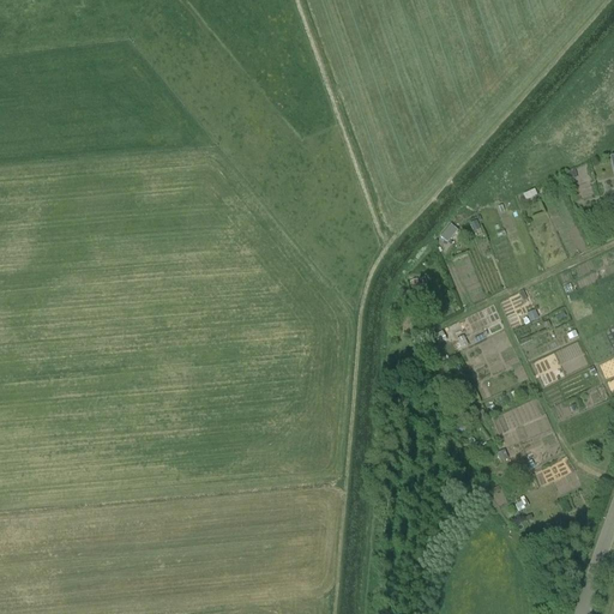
[(523,194),(525,200),(537,197),(535,190),(523,194)]
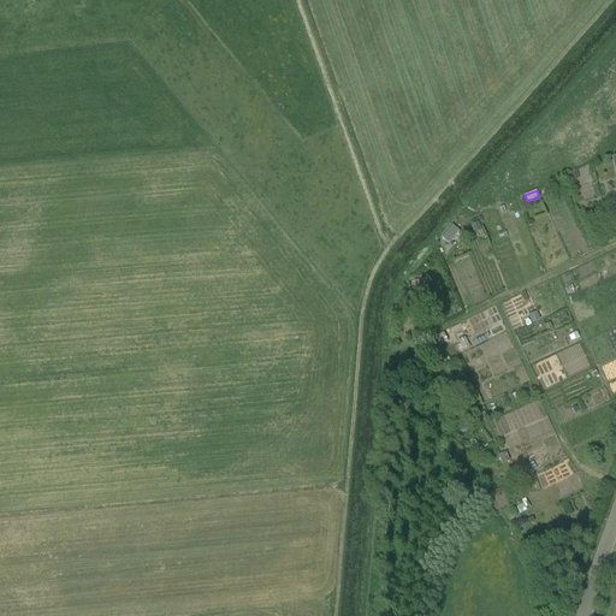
[(515,199),(504,202),(508,213),(519,209),(515,199)]
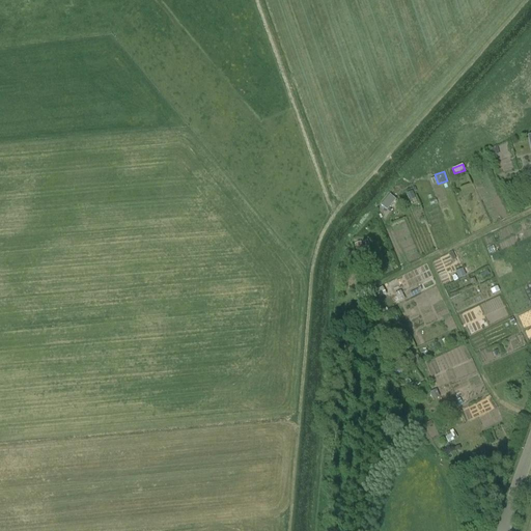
[(414,191),(409,193),(410,197),(425,192),(421,180),(412,184),(414,191)]
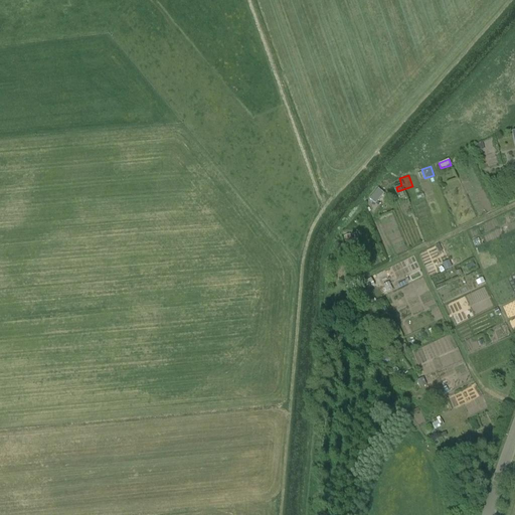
[(377,188),(368,198),(374,204),(383,194),(377,188)]
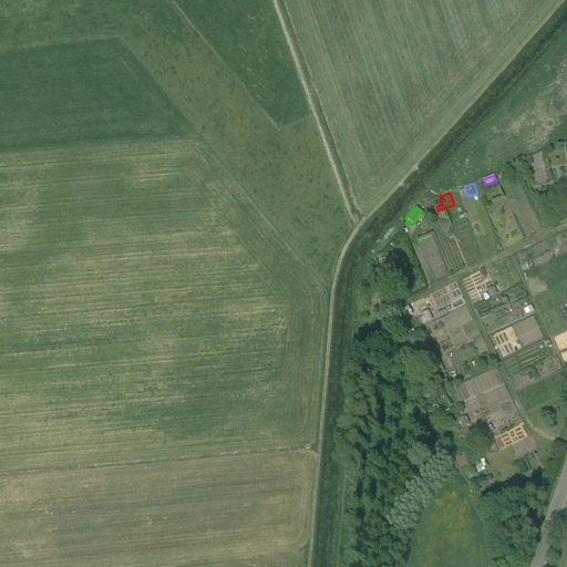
[(495,286),(487,289),(491,298),(498,295),(495,286)]
